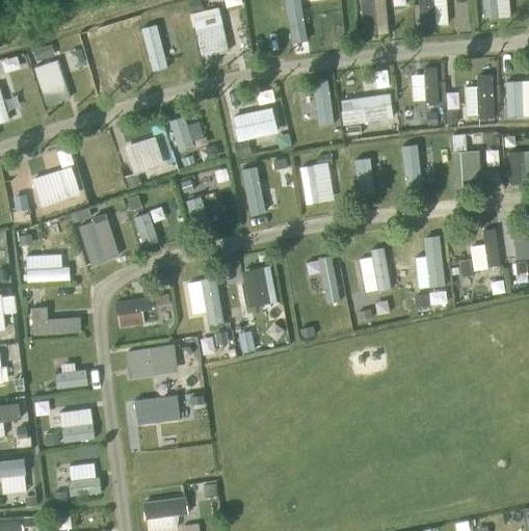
[(223,0),(226,8),(243,4),(242,0),(223,0)]
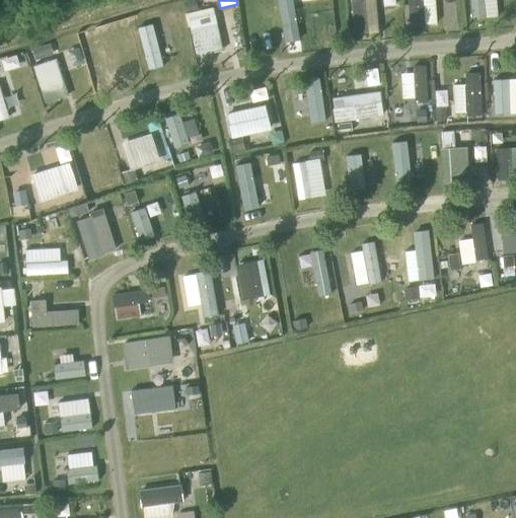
[(319,0),(305,0),(294,2),(299,39),(325,35),(319,0)]
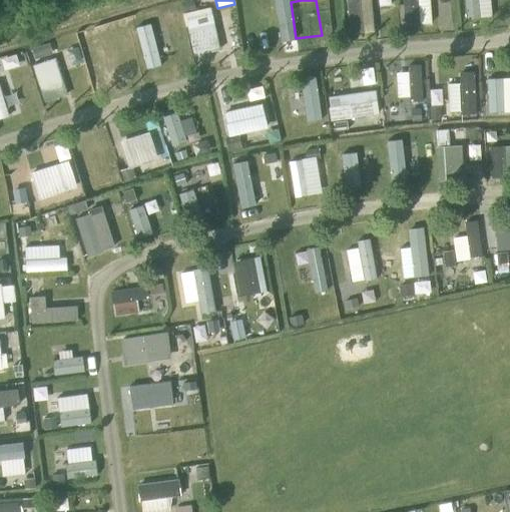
[(339,0),(336,0),(325,1),(326,13),(340,12),(339,0)]
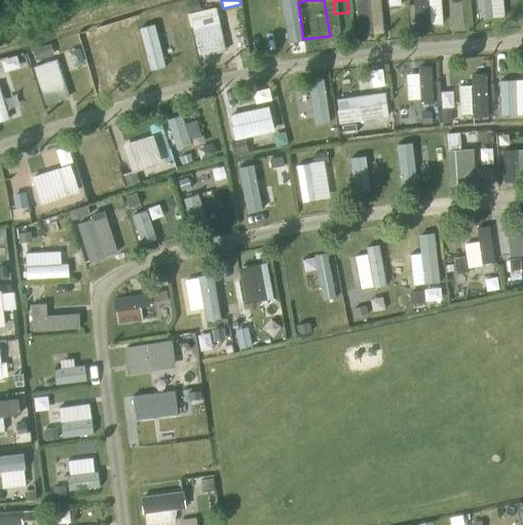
[(385,33),(383,0),(356,0),(358,34),(385,33)]
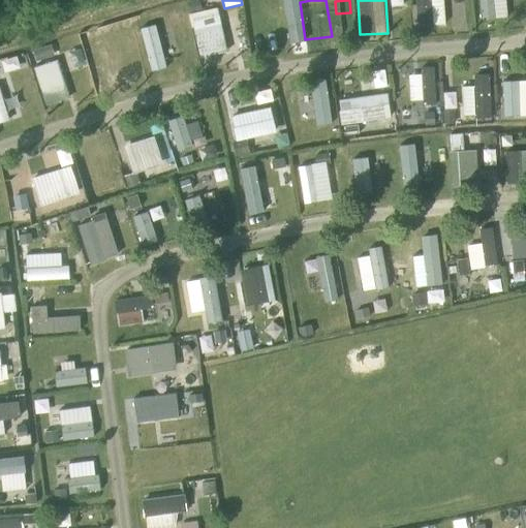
[(445,26),(444,0),(414,0),(416,27),(445,26)]
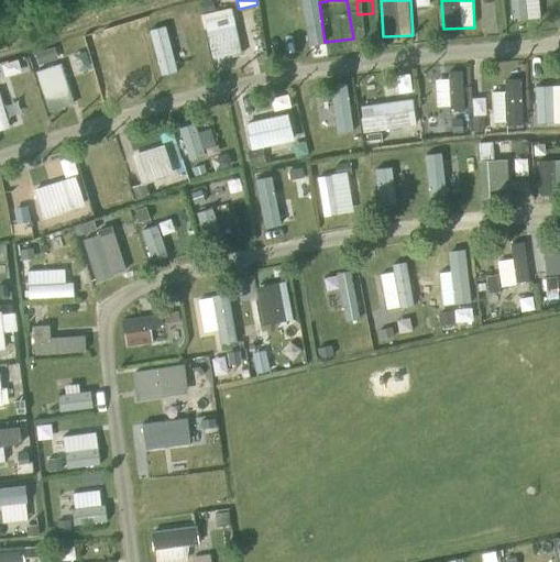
[(509,0),(511,20),(540,19),(539,0),(509,0)]
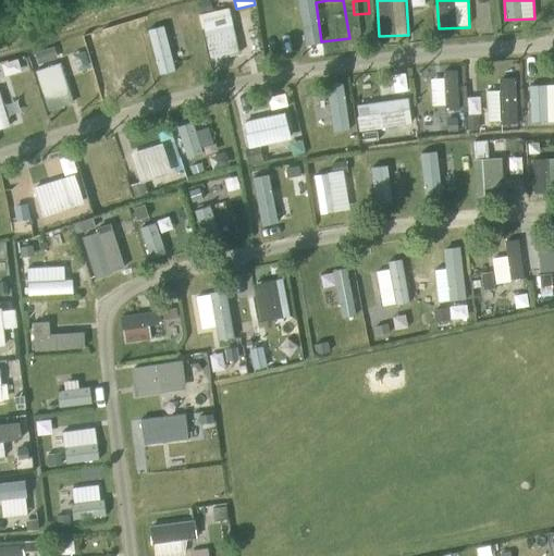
[(479,2),(482,26),(494,25),(492,1),(479,2)]
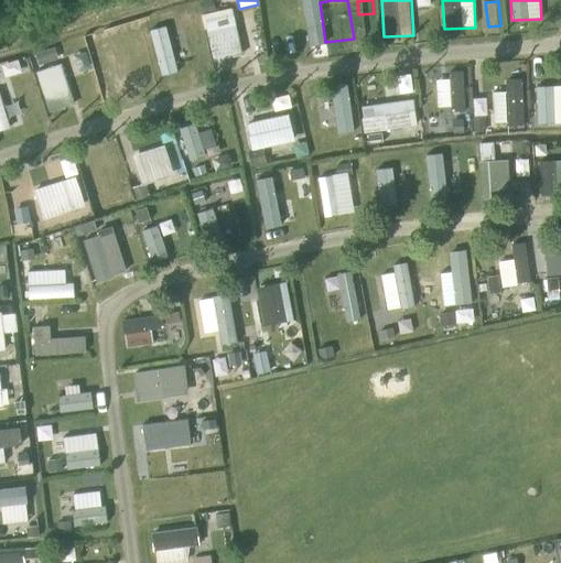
[(233,8),(203,12),(212,62),(241,56),(233,8)]
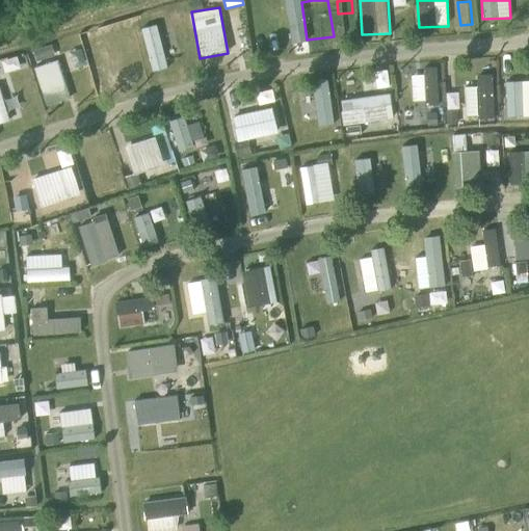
[(147,77),(174,74),(167,27),(140,31),(147,77)]
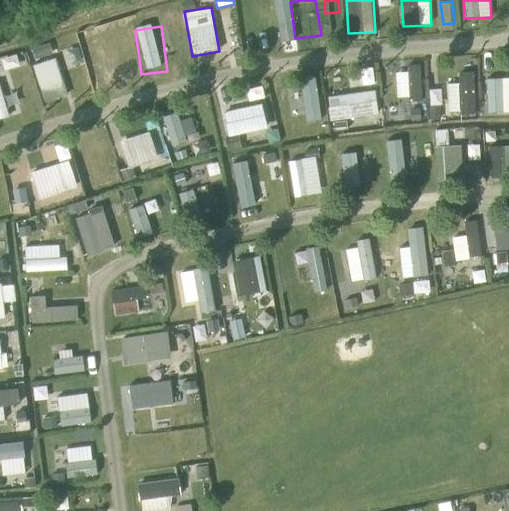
[(53,43),(30,48),(41,103),(65,98),(53,43)]
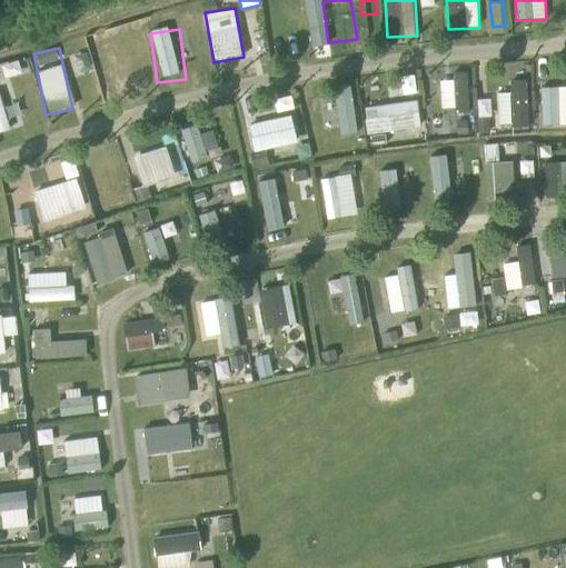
[(87,52),(72,58),(79,76),(93,70),(87,52)]
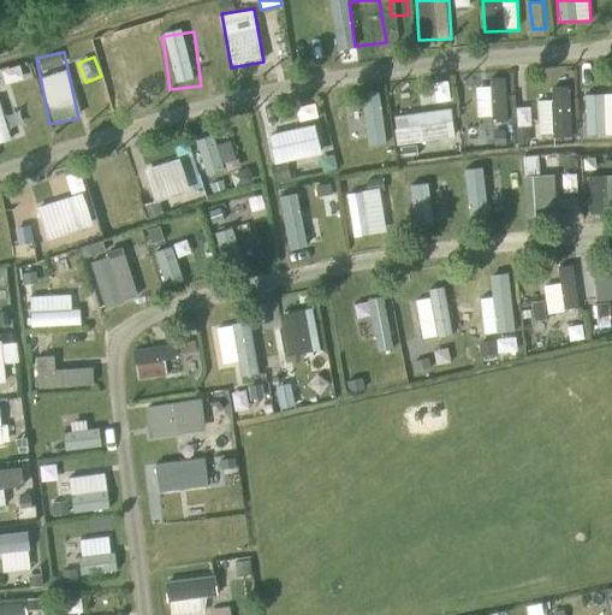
[(1,70),(5,86),(24,81),(22,66),(1,70)]
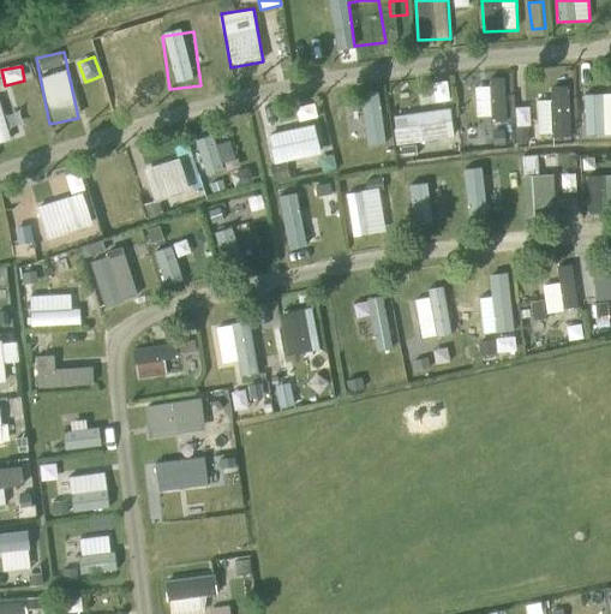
[(504,79),(474,81),(475,119),(505,118),(504,79)]
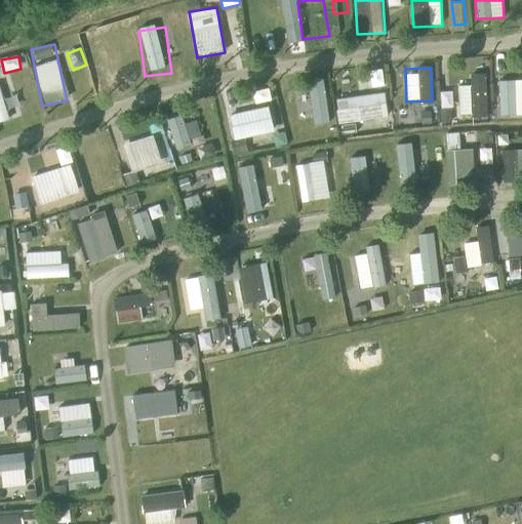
[(371,86),(384,86),(384,71),(371,70),(371,86)]
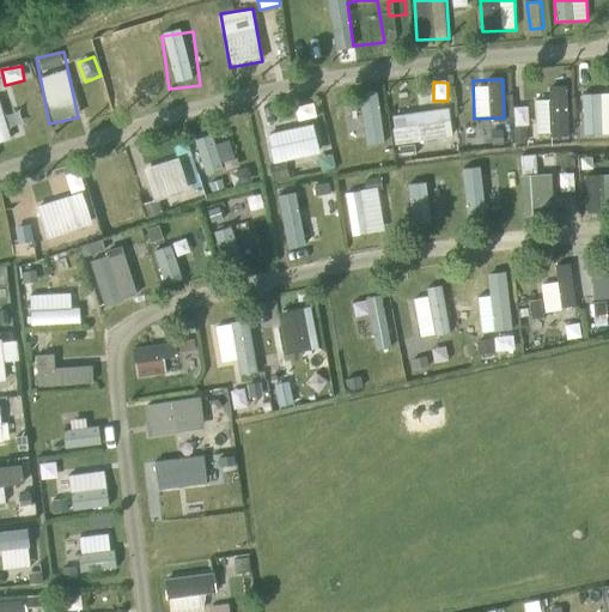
[(548,88),(548,98),(535,100),(536,137),(570,135),(567,86),(548,88)]
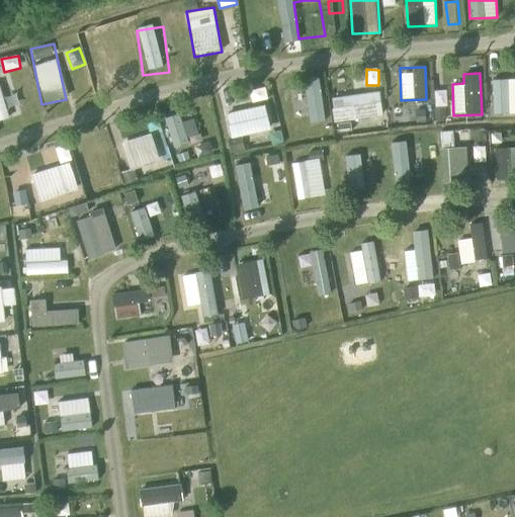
[(492,115),(514,113),(514,78),(491,79),(492,115)]
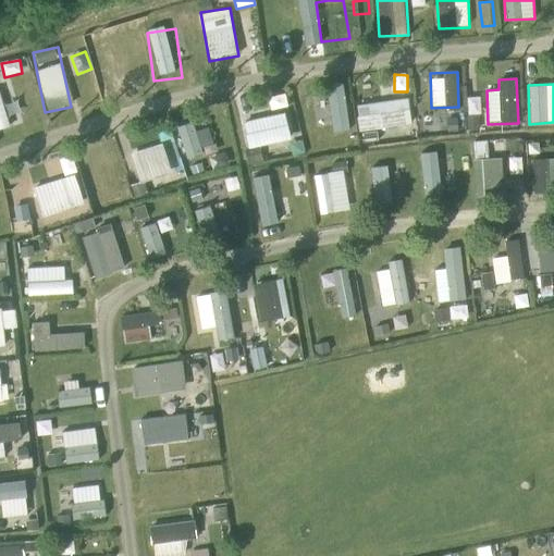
[(0,89),(0,88),(0,130),(23,124),(20,114),(8,118),(0,89)]
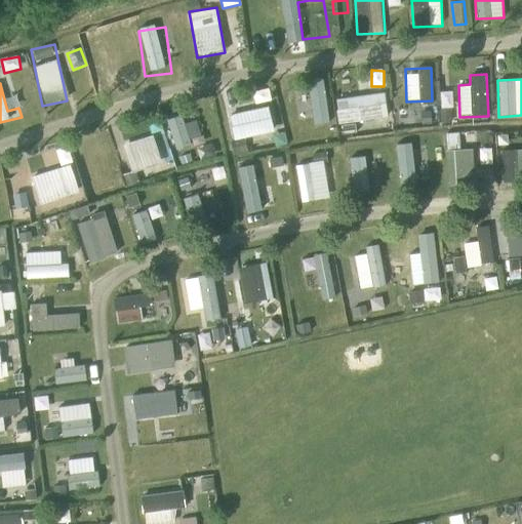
[(454,106),(453,87),(440,88),(441,106),(454,106)]
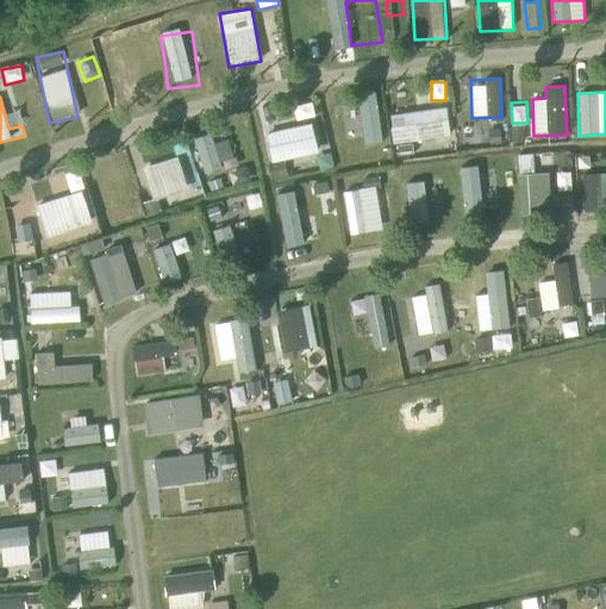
[(297,120),(317,117),(313,103),(294,107),(297,120)]
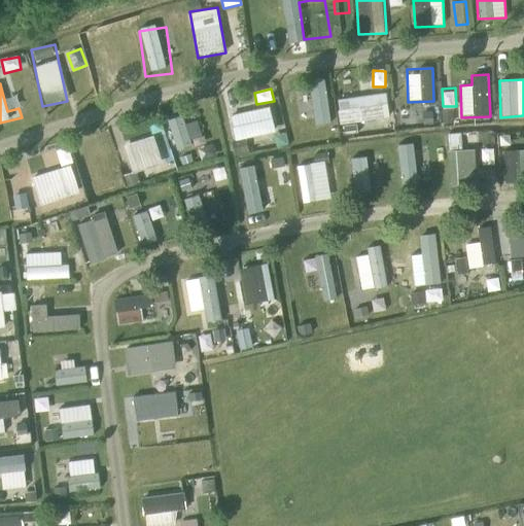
[(338,123),(388,120),(387,95),(337,97),(338,123)]
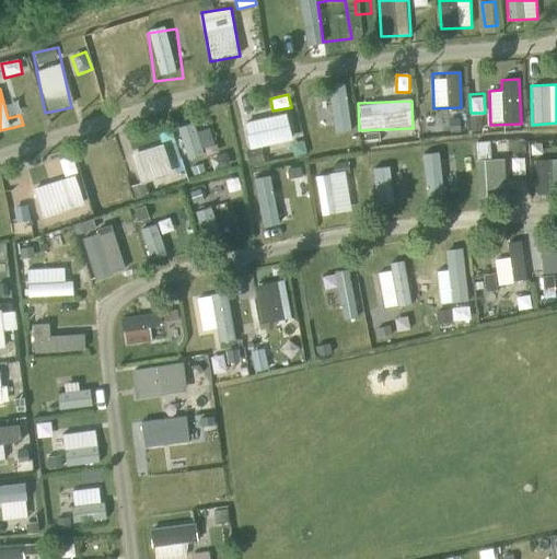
[(243,121),(248,149),(293,141),(288,113),(243,121)]
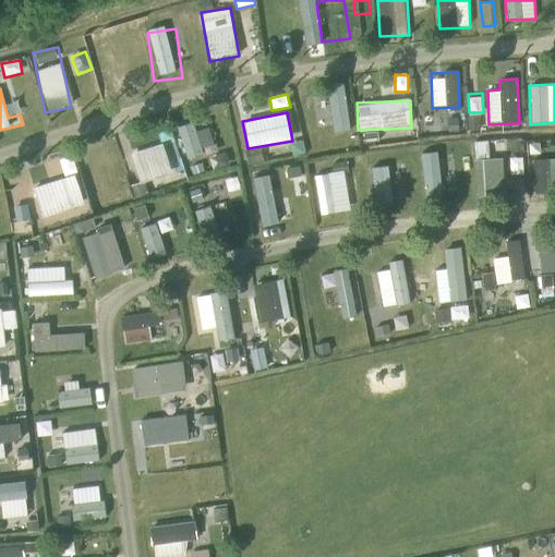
[(209,128),(196,131),(194,122),(177,126),(185,157),(215,149),(209,128)]
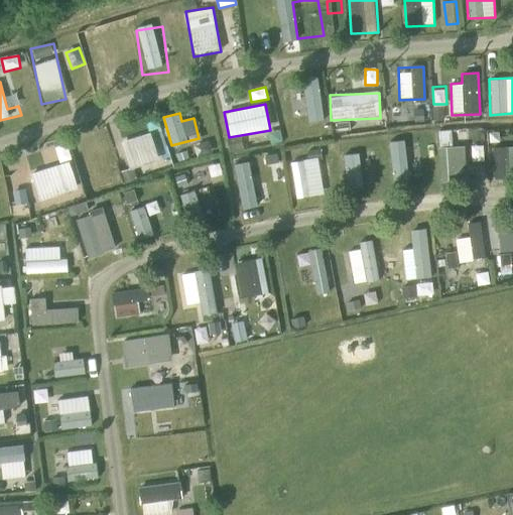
[(120,142),(130,168),(159,157),(149,131),(120,142)]
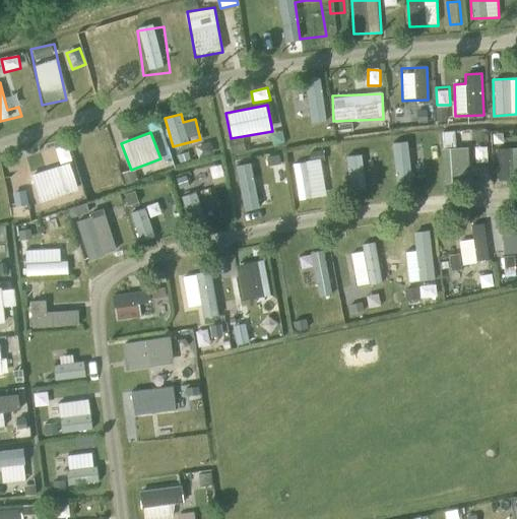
[(457,132),(445,133),(446,149),(459,148),(457,132)]
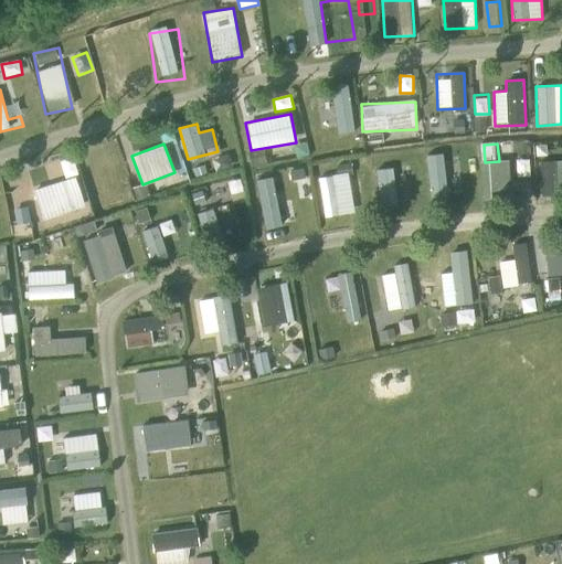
[(212,159),(214,172),(234,168),(231,155),(212,159)]
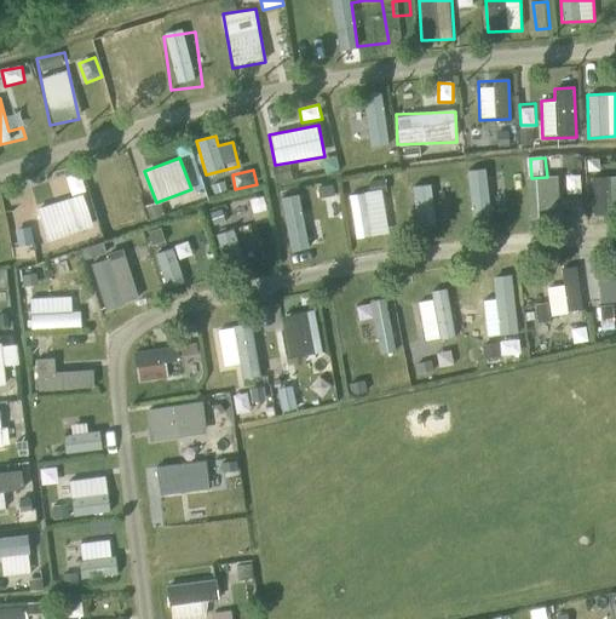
[(65,177),(72,198),(35,207),(45,242),(95,228),(80,172),(65,177)]
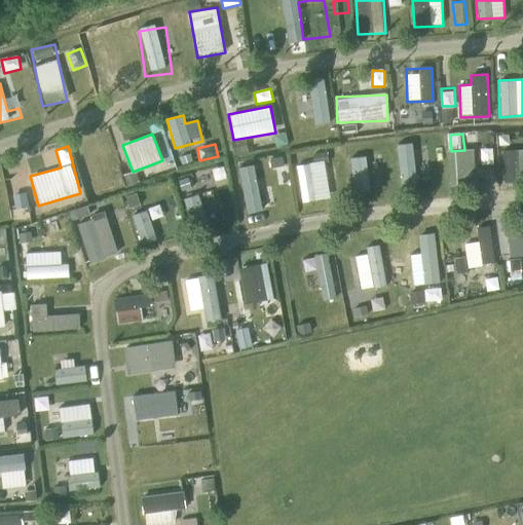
[(522,148),(502,150),(503,175),(522,173),(522,148)]
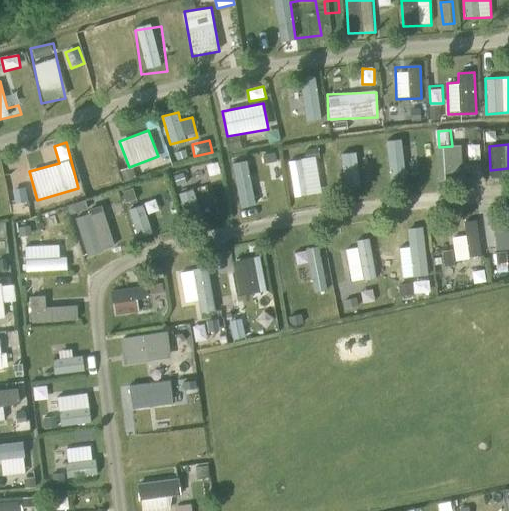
[(406,184),(405,152),(391,153),(392,185),(406,184)]
